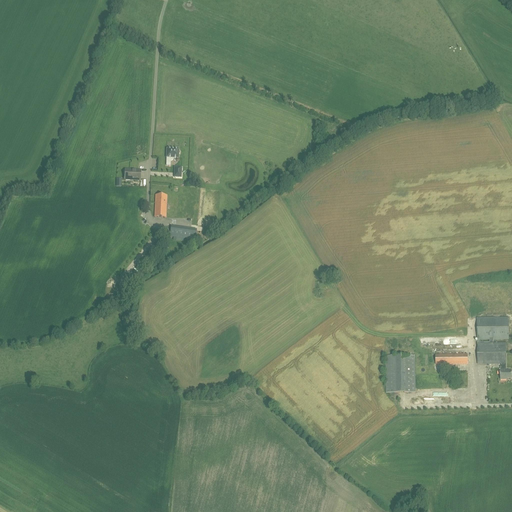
[(176,149),(163,149),(163,165),(167,165),(168,161),(170,158),(176,158),(176,155),(177,154),(177,151),(176,151),(176,149)]
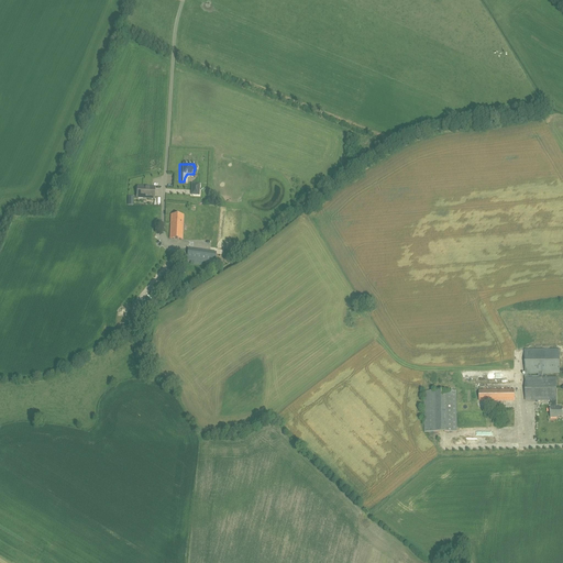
[(154,199),(155,187),(138,187),(138,198),(154,199)]
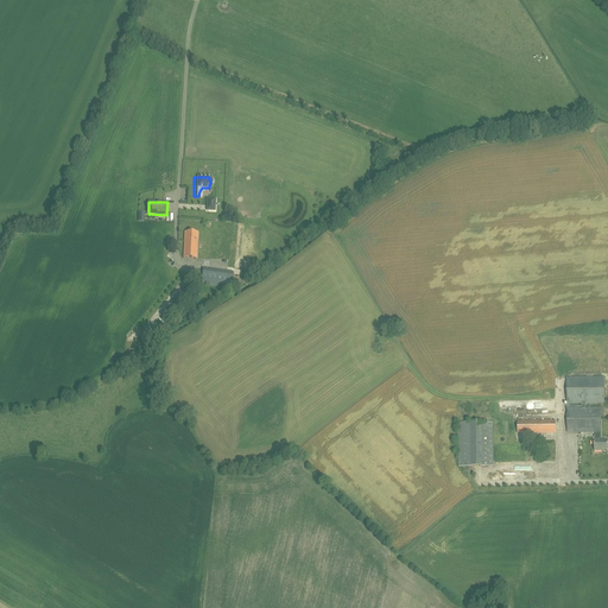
[(198,232),(185,232),(184,258),(197,258),(198,232)]
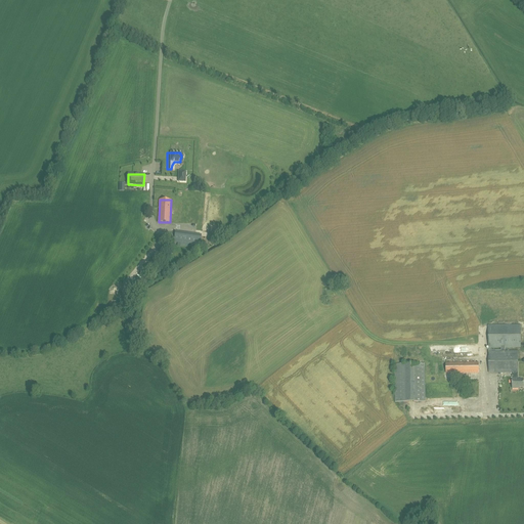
[(201,235),(175,231),(173,243),(200,246),(201,235)]
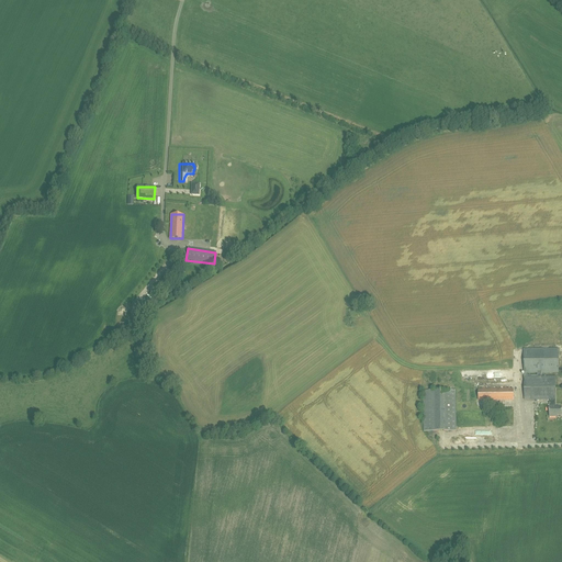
[(525,400),(549,400),(555,398),(555,377),(541,377),(541,372),(559,372),(558,348),(524,349),(525,400)]
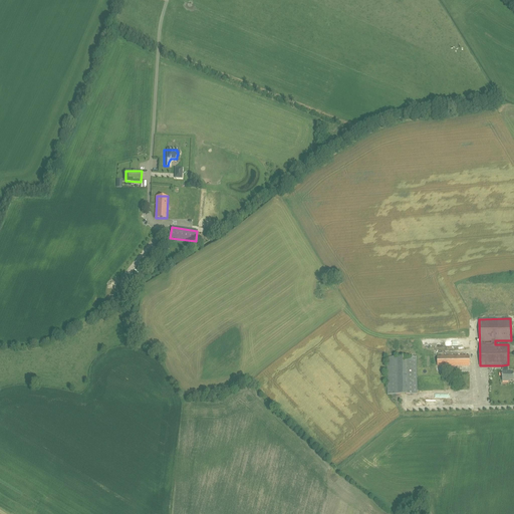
[(470,355),(437,355),(438,366),(470,366),(470,355)]
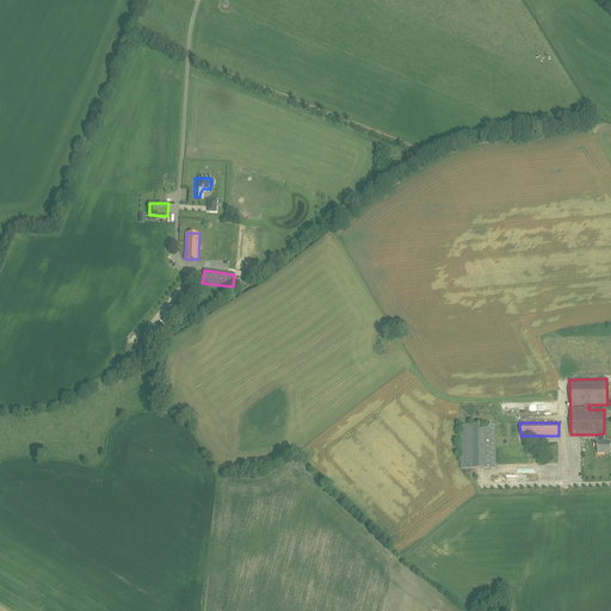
[(495,424),(461,425),(461,469),(495,468),(495,424)]
